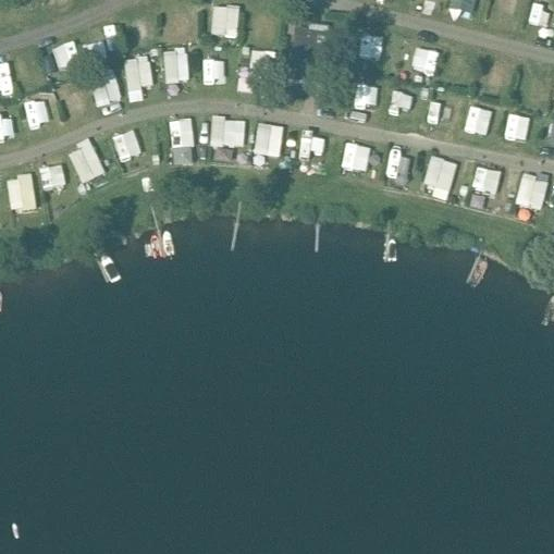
[(224,8),(224,0),(210,0),(209,35),(237,36),(238,8),(224,8)]
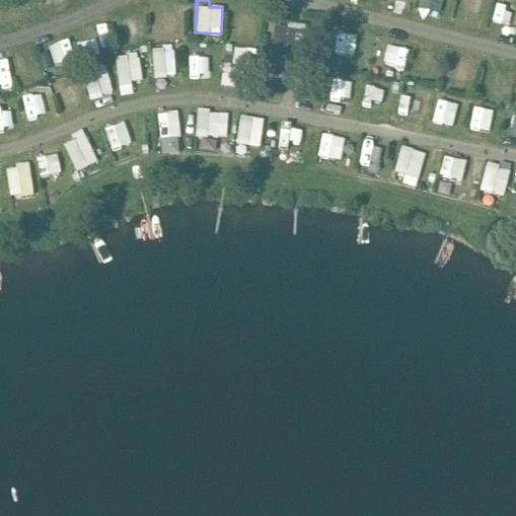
[(418,0),(415,16),(436,21),(440,0),(418,0)]
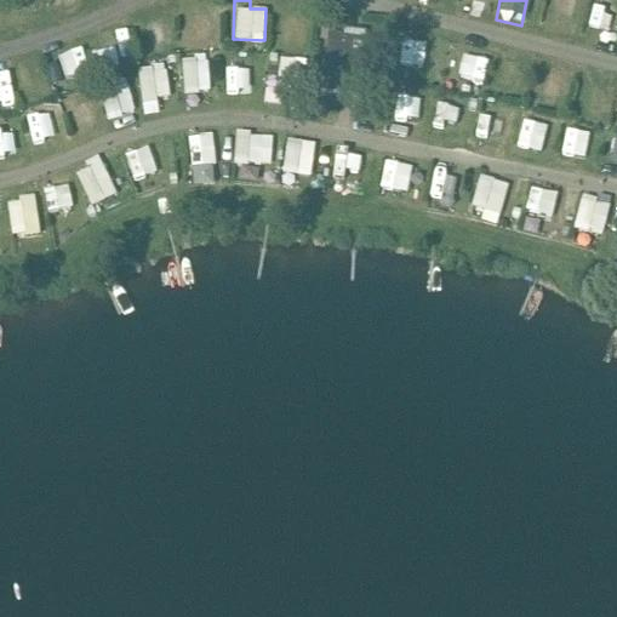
[(594,24),(590,38),(606,43),(616,5),(616,0),(589,0),(584,21),(594,24)]
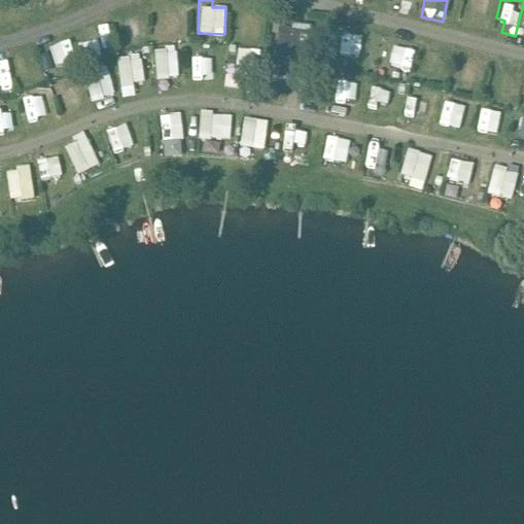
[(166,30),(175,30),(176,8),(166,8),(166,30)]
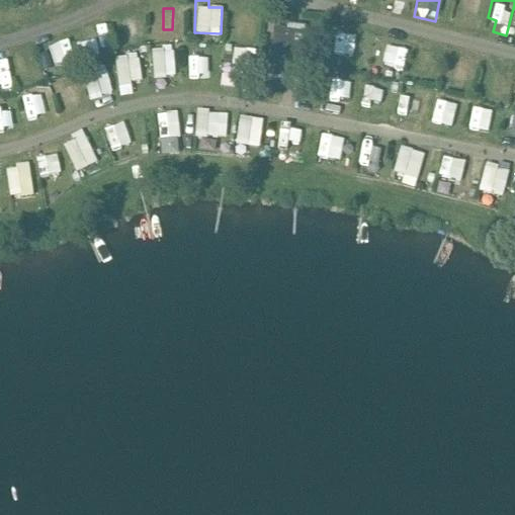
[(456,25),(471,28),(475,16),(459,13),(456,25)]
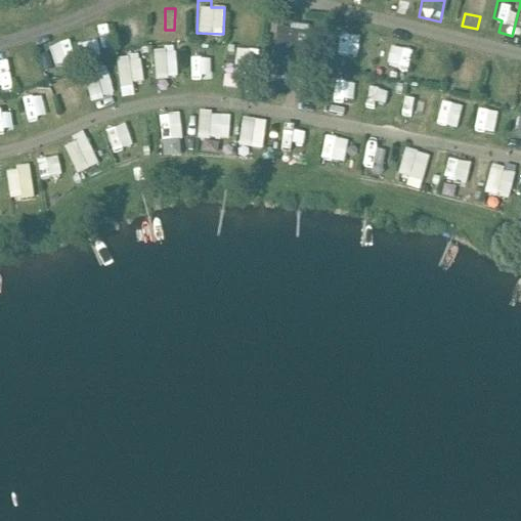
[(318,33),(275,27),(268,76),(312,82),(318,33)]
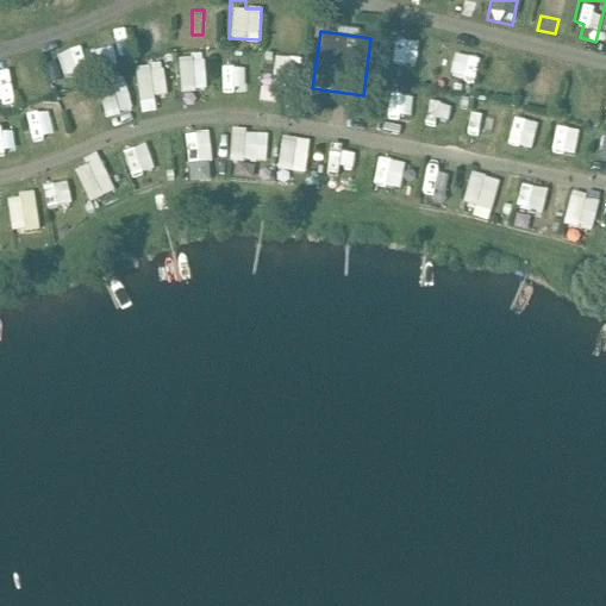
[(102,62),(126,58),(123,33),(99,37),(102,62)]
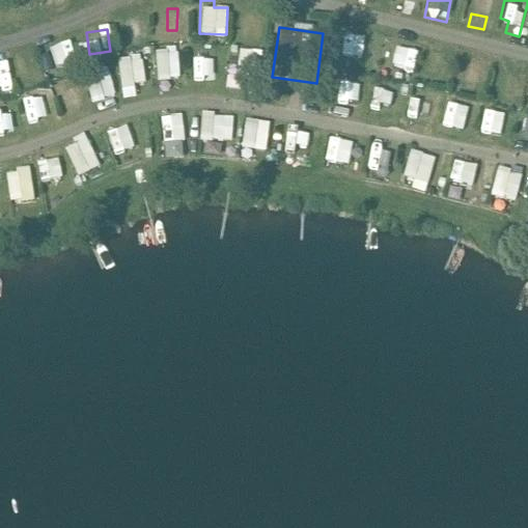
[(361,56),(364,31),(354,29),(353,37),(339,35),(337,54),(361,56)]
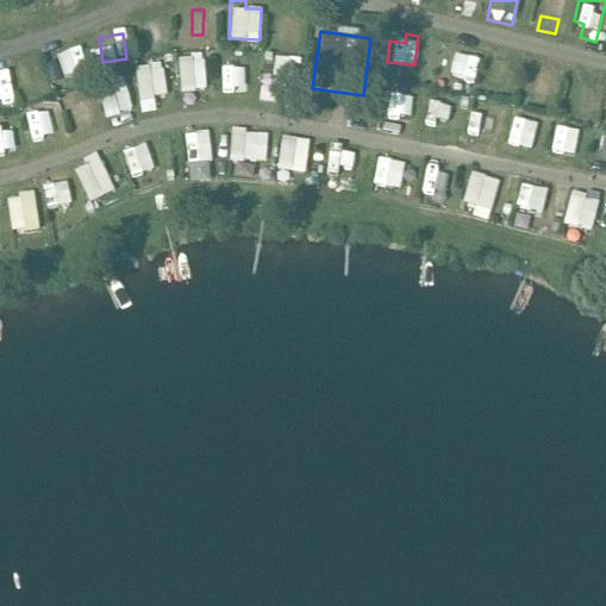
[(176,55),(181,89),(206,87),(201,52),(176,55)]
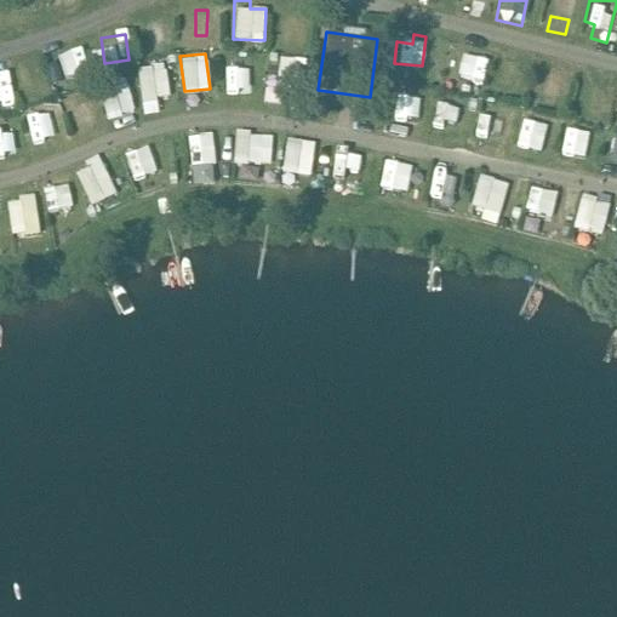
[(304,81),(304,56),(280,56),(280,81),(304,81)]
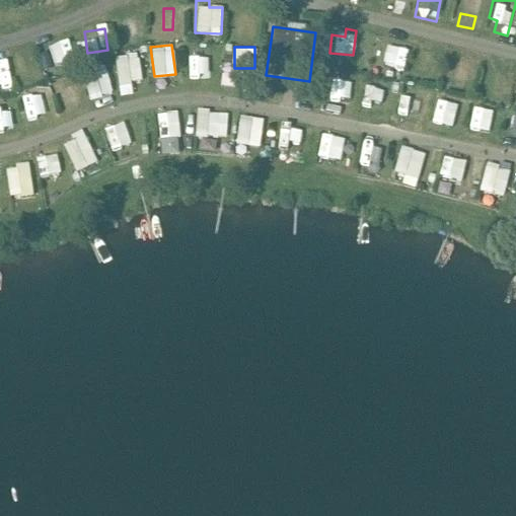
[(122,81),(140,78),(137,58),(119,61),(122,81)]
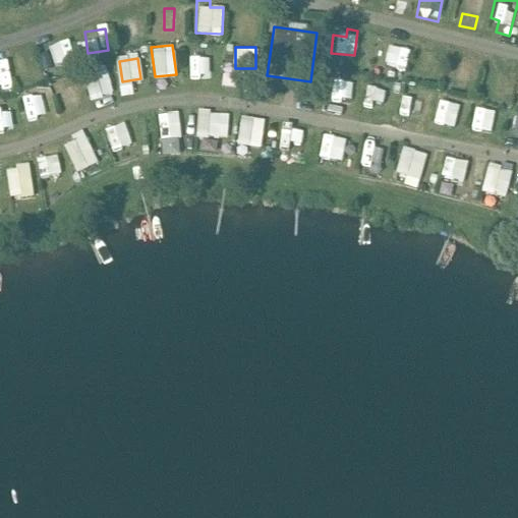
[(108,72),(53,87),(59,107),(114,93),(108,72)]
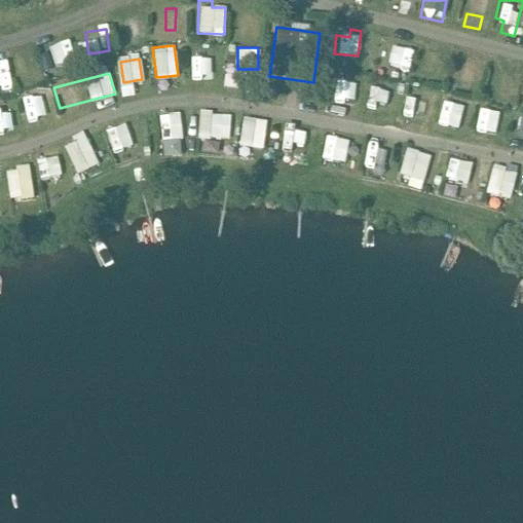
[(368,103),(385,104),(387,89),(369,87),(368,103)]
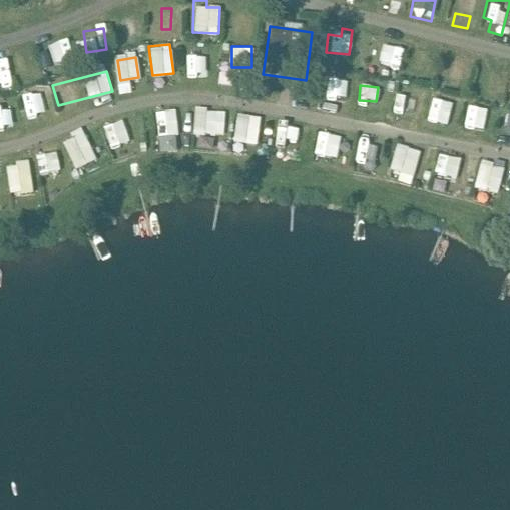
[(425,119),(456,126),(461,101),(430,95),(425,119)]
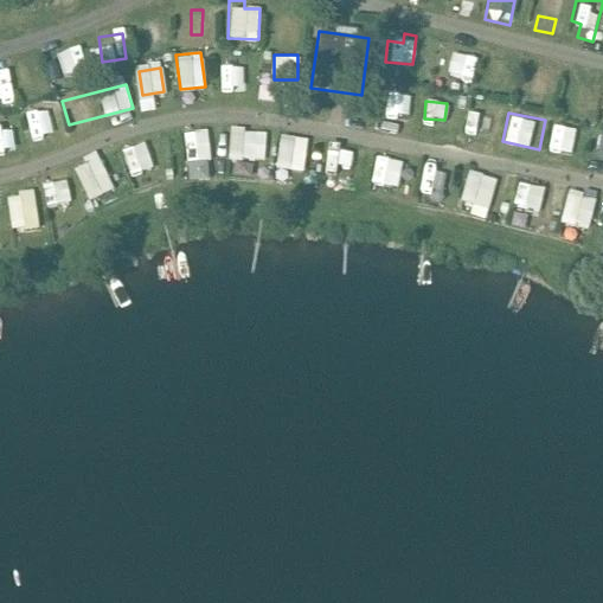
[(207,126),(183,130),(188,162),(212,159),(207,126)]
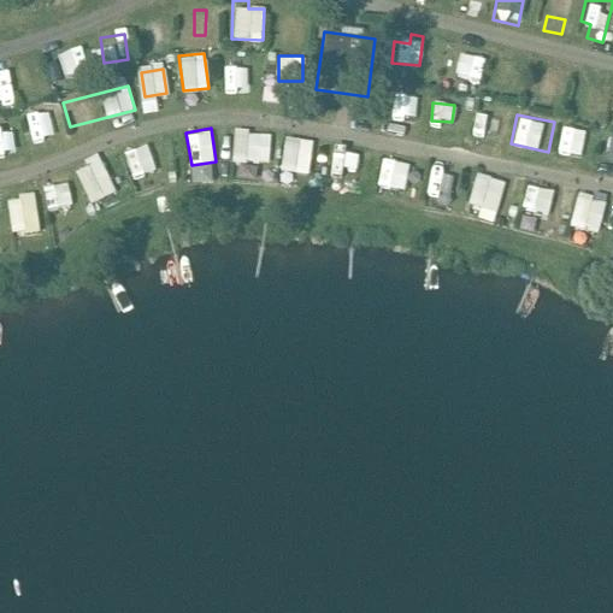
[(234,161),(260,161),(261,130),(235,129),(234,161)]
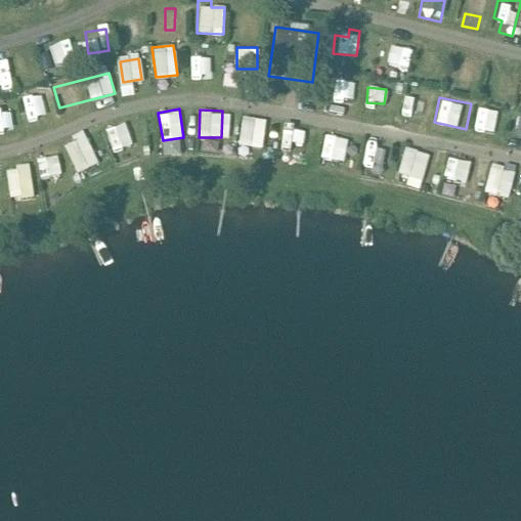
[(475,110),(473,128),(492,130),(494,112),(475,110)]
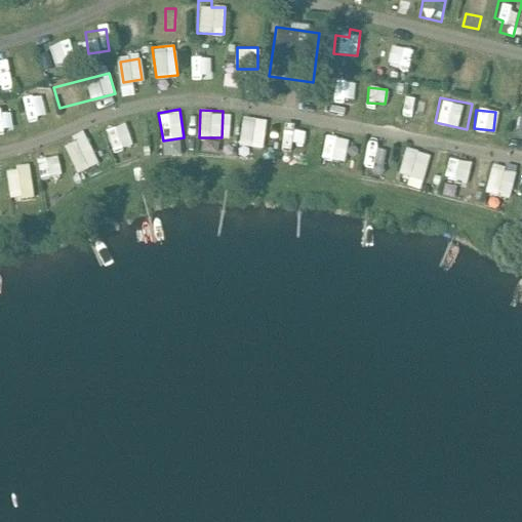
[(265,149),(267,117),(243,116),(241,147),(265,149)]
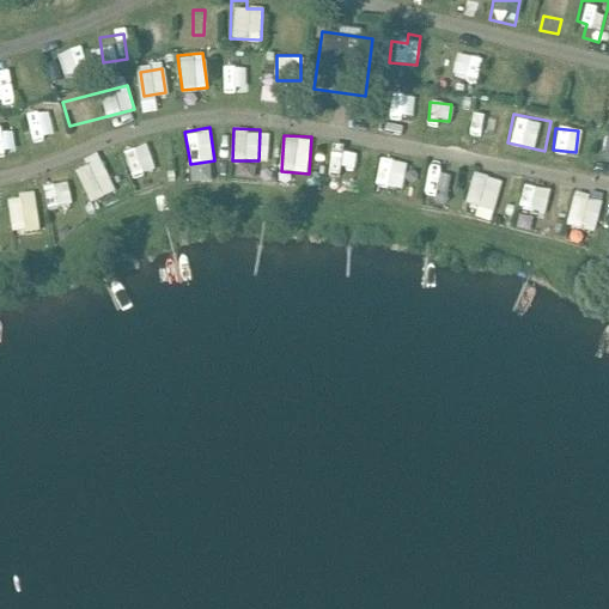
[(592,158),(608,162),(608,139),(597,136),(592,158)]
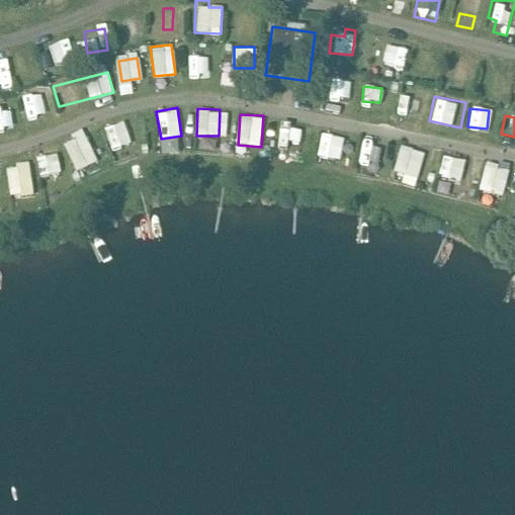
[(112,155),(134,147),(124,120),(103,129),(112,155)]
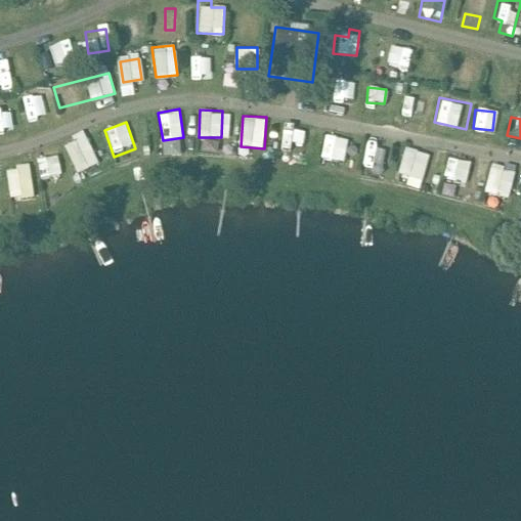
[(319,146),(309,145),(310,127),(281,126),(279,157),(319,158),(319,146)]
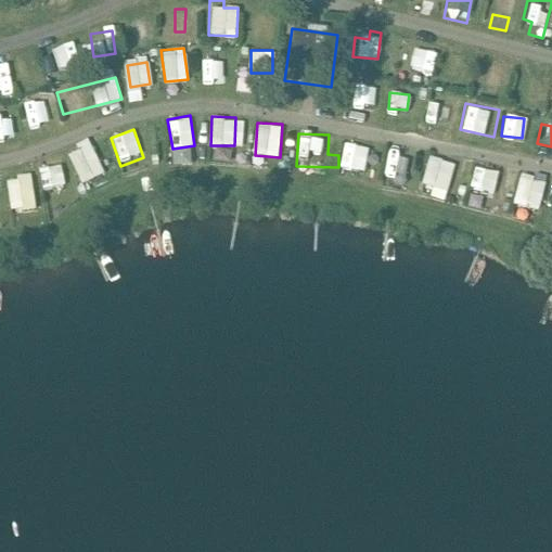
[(92,142),(68,150),(79,183),(103,176),(92,142)]
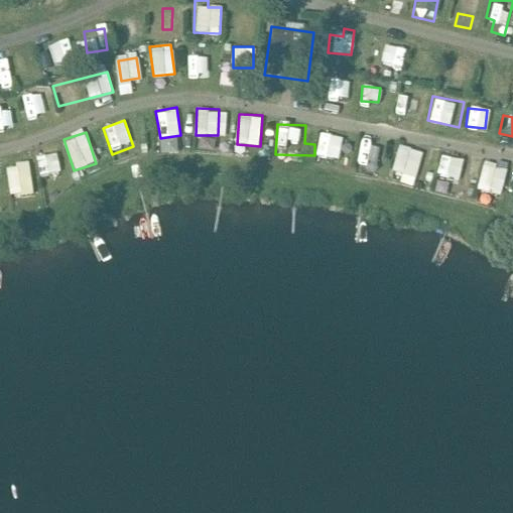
[(321,132),(315,153),(336,158),(342,137),(321,132)]
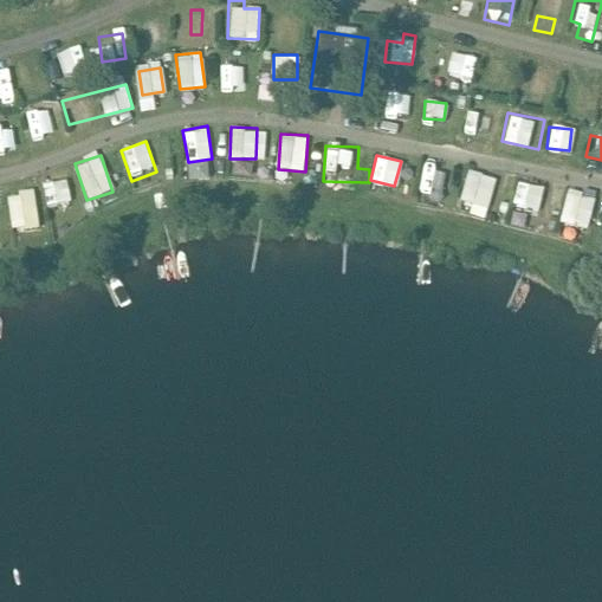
[(444,195),(445,166),(421,164),(419,193),(444,195)]
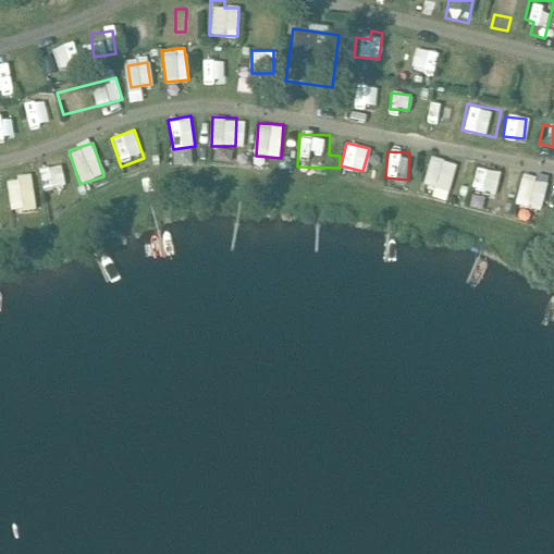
[(425,187),(451,192),(456,162),(430,158),(425,187)]
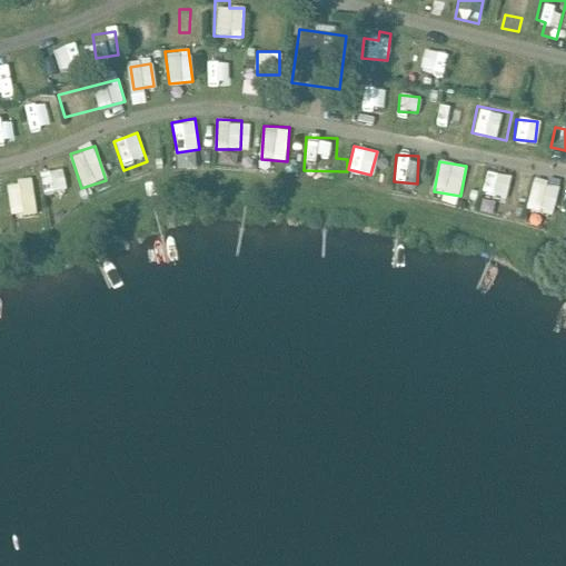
[(65,165),(38,172),(47,207),(75,200),(65,165)]
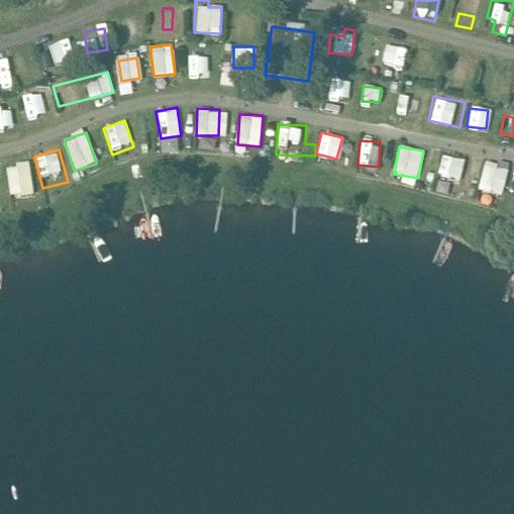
[(442,153),(434,190),(457,195),(467,159),(442,153)]
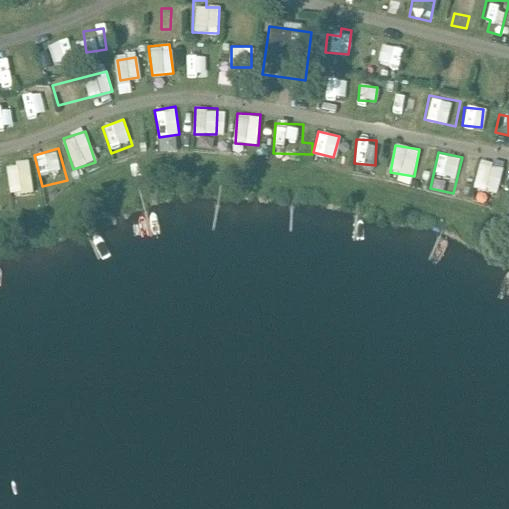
[(10,195),(33,191),(29,161),(5,164),(10,195)]
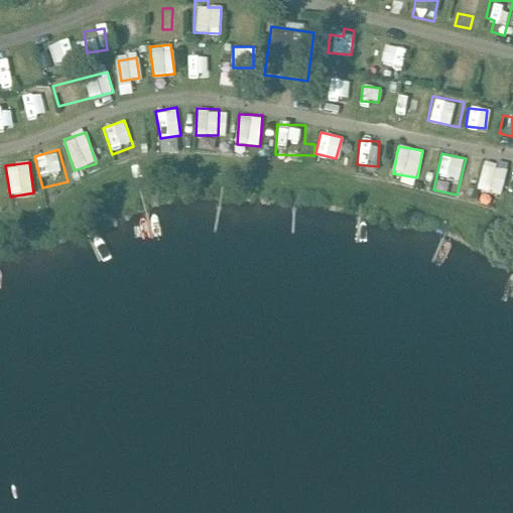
[(473,201),(495,208),(506,168),(484,162),(473,201)]
